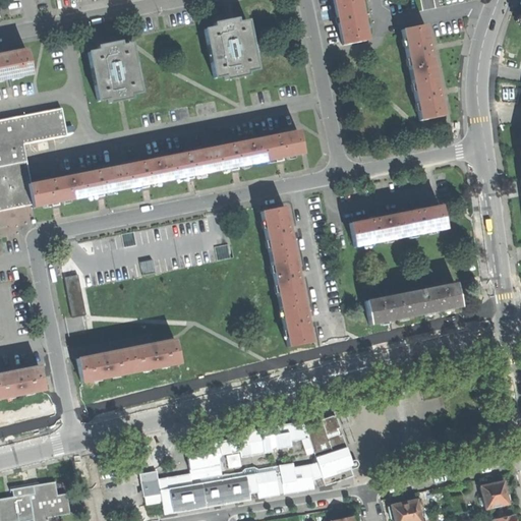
[(333,0),(337,18),(342,44),(364,40),(355,0),(333,0)]
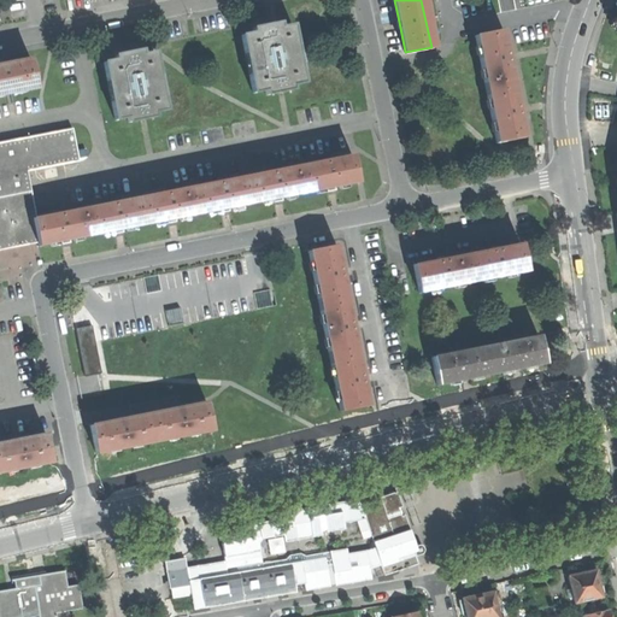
[(253,93),(265,90),(266,95),(281,93),(293,90),(292,84),(304,82),(300,64),(298,65),(293,43),(297,43),(293,25),(281,28),(280,23),(266,25),(253,28),(254,33),(242,36),(246,54),(248,53),(253,74),(250,75),(253,93)]
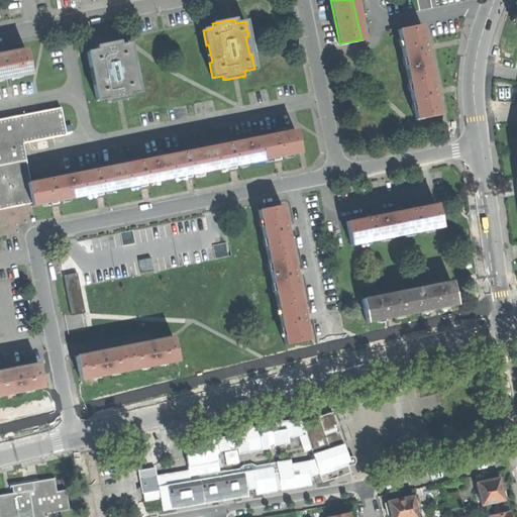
[(397,29),(407,74),(429,70),(424,47),(420,25),(397,29)]
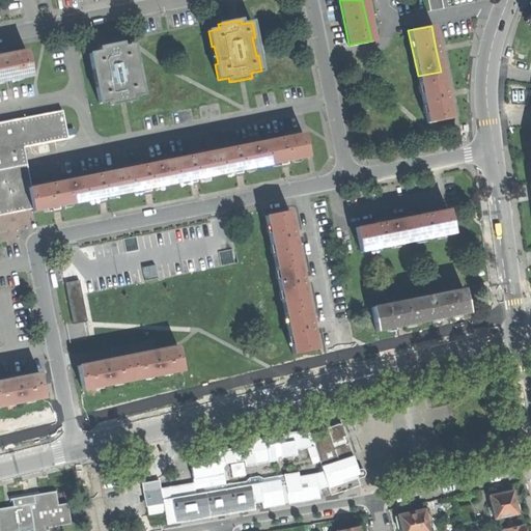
[(100,104),(110,102),(111,105),(134,101),(134,96),(143,94),(140,79),(138,80),(134,61),(137,60),(133,46),(123,48),(122,43),(110,46),(99,48),(100,52),(90,54),(93,70),(95,70),(99,88),(96,88),(100,104)]
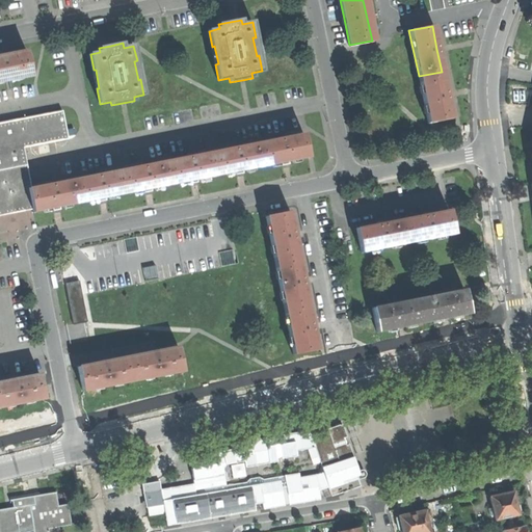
[(0,81),(32,75),(27,52),(0,57),(0,81)]
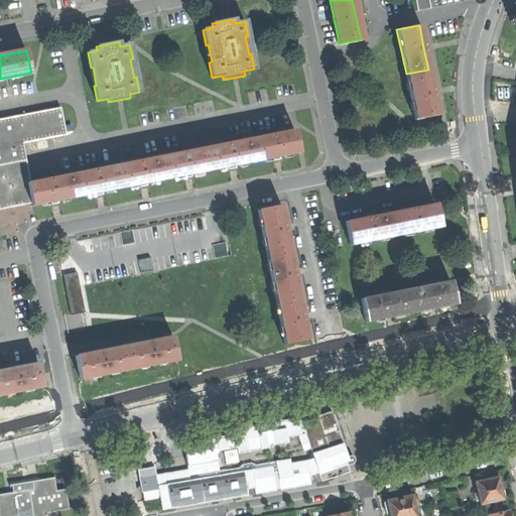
[(406,74),(415,119),(437,115),(433,94),(428,70),(406,74)]
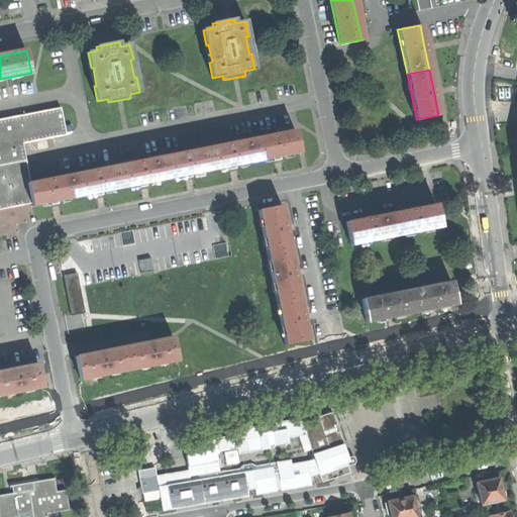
[(0,205),(17,202),(31,200),(29,189),(31,189),(30,183),(31,182),(24,143),(68,135),(62,107),(0,119),(0,205)]
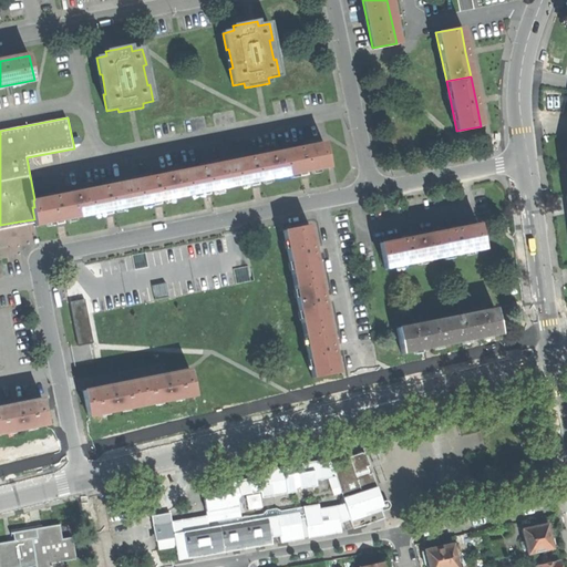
[(329,168),(325,142),(276,152),(280,177),(305,173),(329,168)]
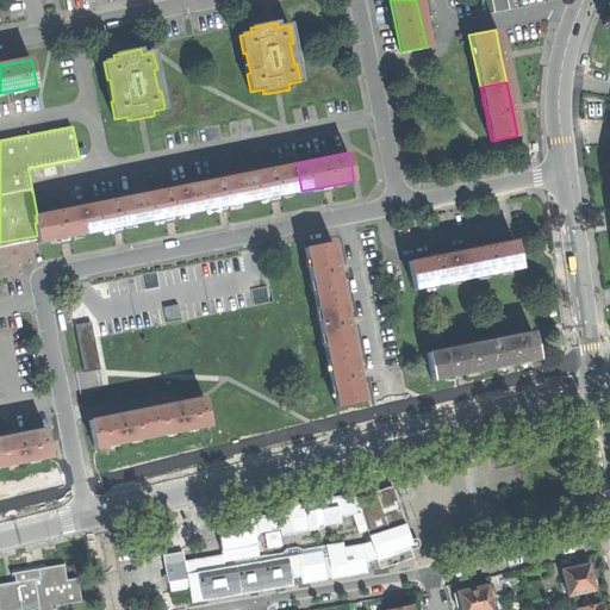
[(280,195),(302,191),(297,163),(243,174),(249,201),(280,195)]
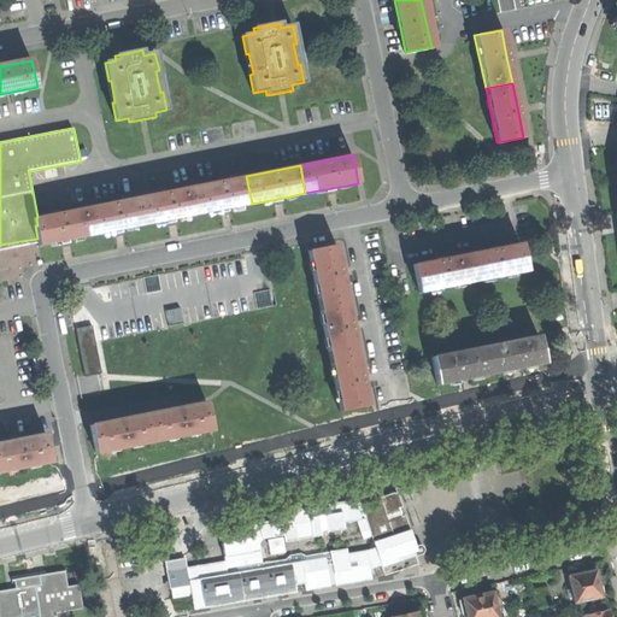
[(246,176),(194,187),(200,213),(229,209),(252,204),(246,176)]
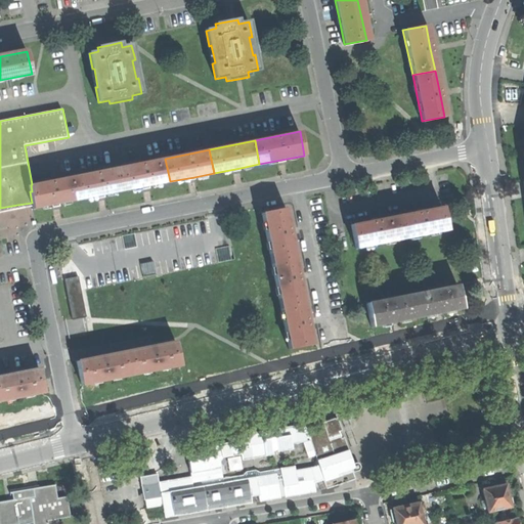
[(170,181),(165,159),(119,167),(124,190),(146,186),(170,181)]
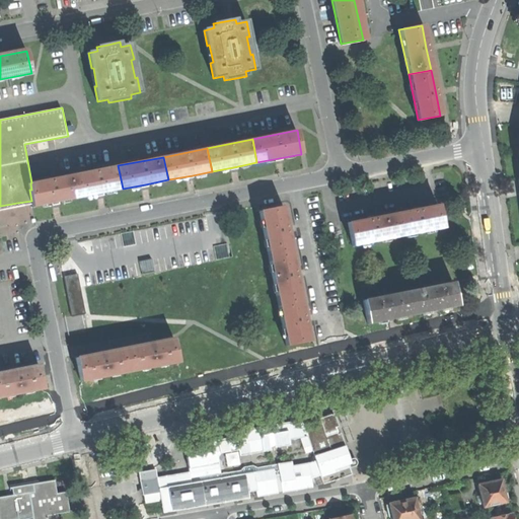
[(123,189),(118,165),(73,174),(78,198),(107,192),(123,189)]
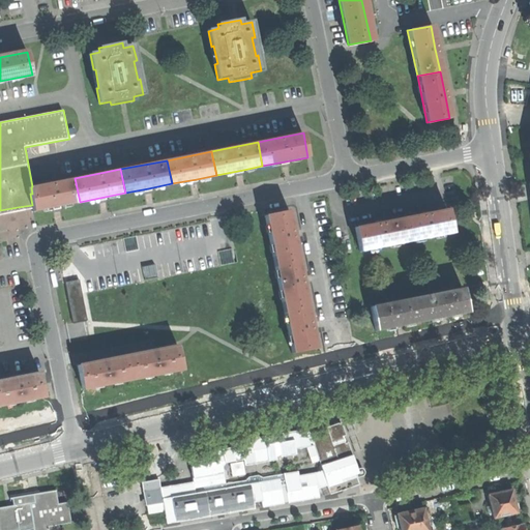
[(57,206),(80,202),(75,178),(32,186),(31,187),(32,194),(30,194),(32,205),(33,209),(34,211),(57,206)]
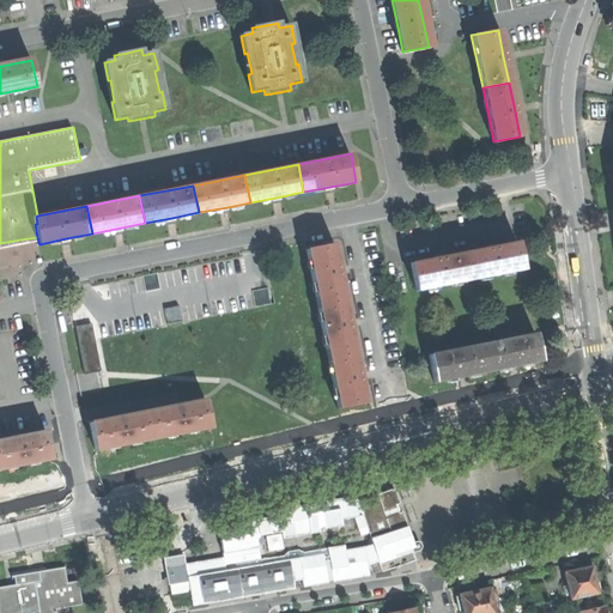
[(0,249),(38,242),(37,237),(20,240),(0,243),(0,249)]
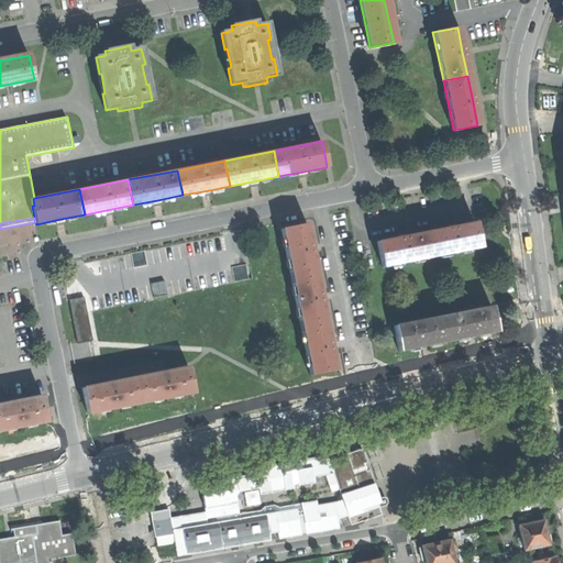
[(481,247),(475,222),(448,228),(427,232),(432,257),(481,247)]
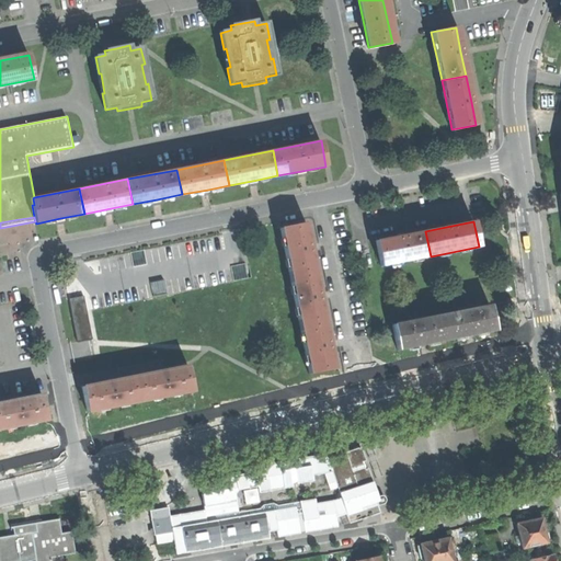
[(282,229),(292,277),(316,273),(310,247),(306,225),(282,229)]
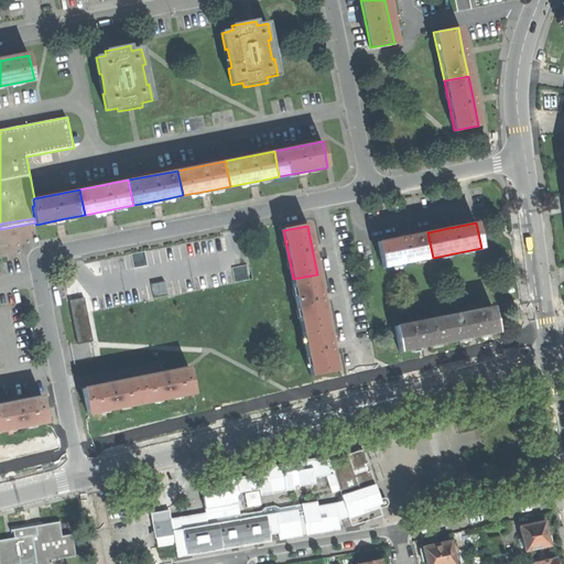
[(383,268),(433,258),(427,232),(401,238),(379,242),(383,268)]
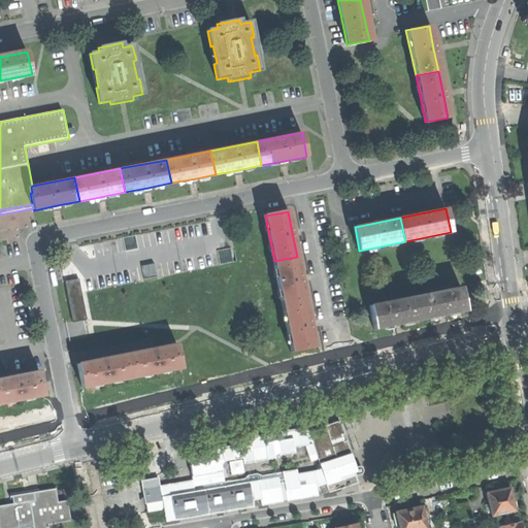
[(274,261),(283,306),(305,302),(301,279),(297,257),(274,261)]
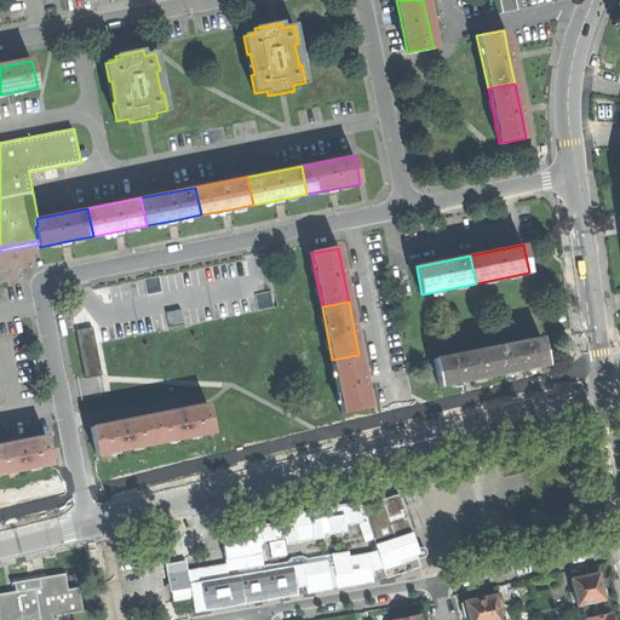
[(168,325),(183,322),(181,310),(166,313),(168,325)]
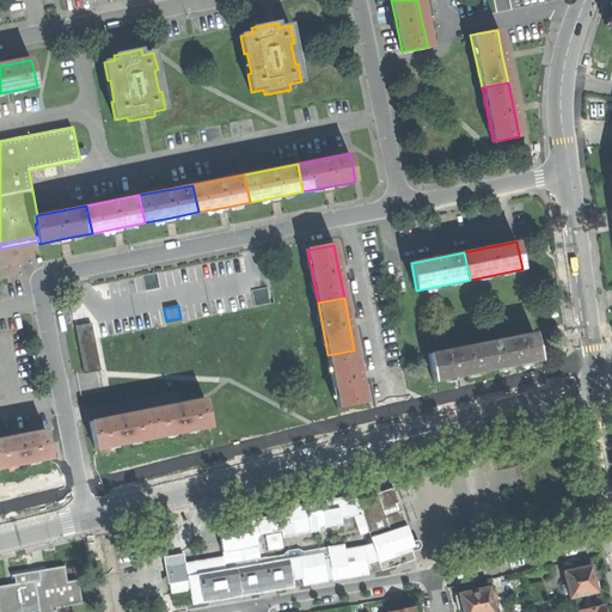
[(83,373),(99,369),(91,323),(74,326),(83,373)]
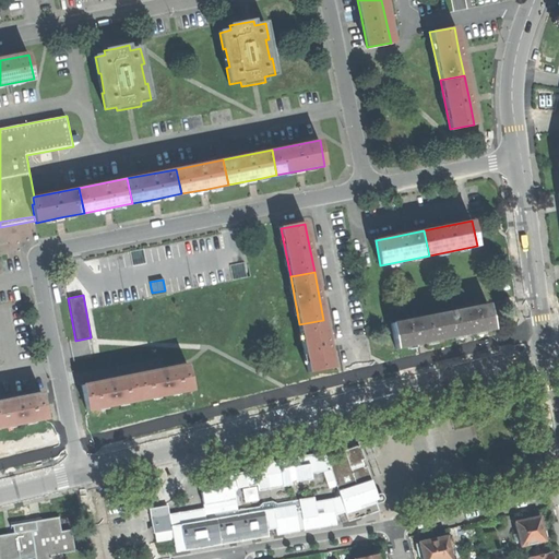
[(494,329),(488,304),(439,314),(444,340),(471,334),(494,329)]
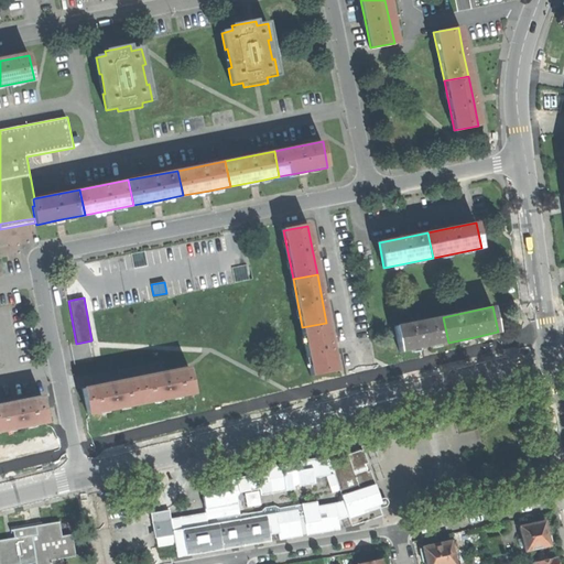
[(424,347),(448,343),(443,317),(396,327),(400,353),(424,347)]
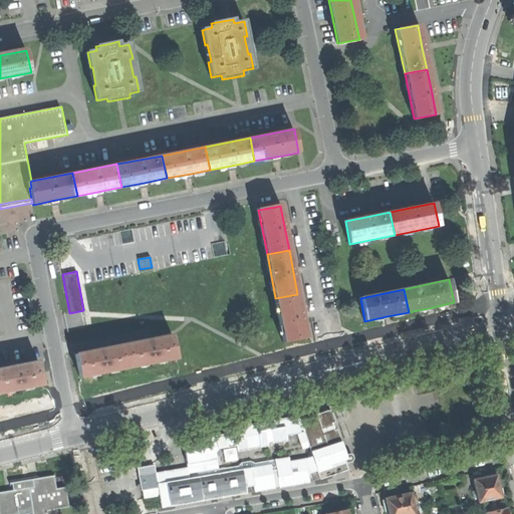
[(275,298),(284,342),(306,338),(301,315),(297,294),(275,298)]
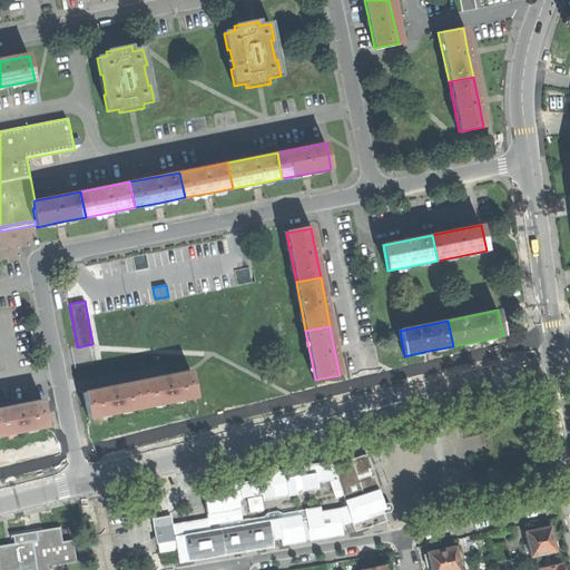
[(144,410),(197,400),(192,372),(163,377),(137,383),(144,410)]
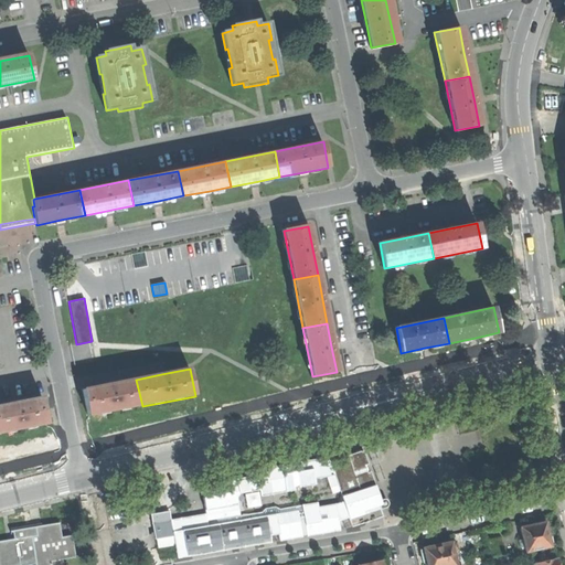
[(87,417),(142,406),(136,380),(113,384),(83,391),(87,417)]
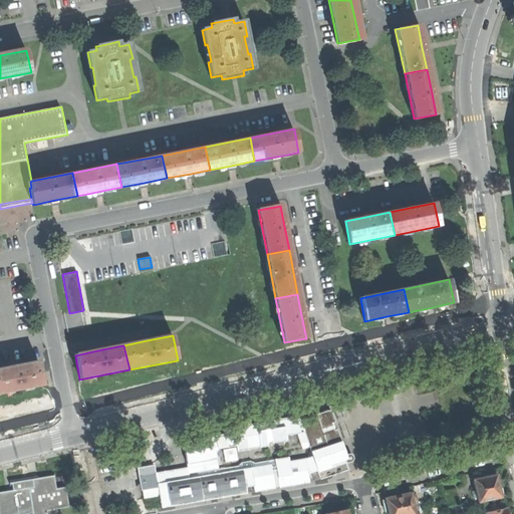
[(16,365),(0,368),(0,392),(42,383),(38,361),(16,365)]
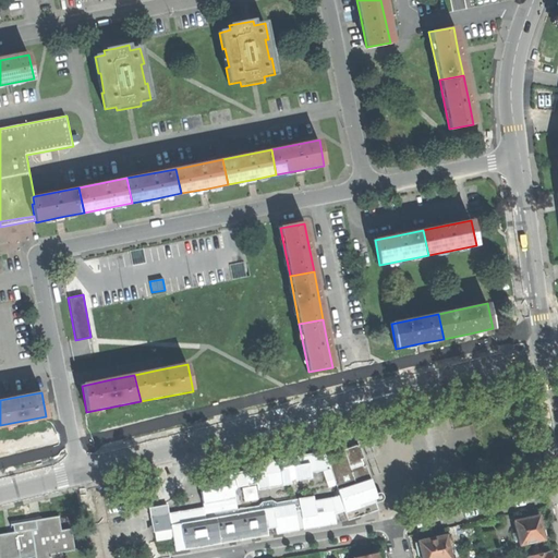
[(336,523),(334,514),(344,510),(348,520),(378,510),(375,502),(378,501),(380,500),(381,498),(380,495),(378,493),(375,494),(366,465),(363,466),(360,459),(363,458),(359,444),(343,449),(341,441),(331,445),(324,447),(324,450),(291,456),(292,458),(288,459),(287,457),(231,466),(233,472),(204,477),(205,489),(201,490),(203,506),(169,512),(167,504),(149,507),(156,540),(172,536),(174,549),(219,543),(219,538),(241,536),(241,538),(268,535),(267,528),(276,526),(277,533),(298,530),(296,526),(303,525),(304,529),(336,523)]
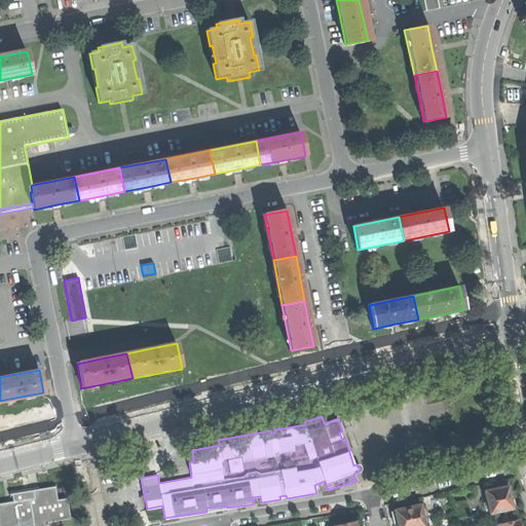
[(34,525),(59,525),(58,520),(70,518),(67,498),(58,499),(55,486),(36,489),(33,490),(35,498),(13,501),(0,503),(0,525),(22,525),(34,525)]
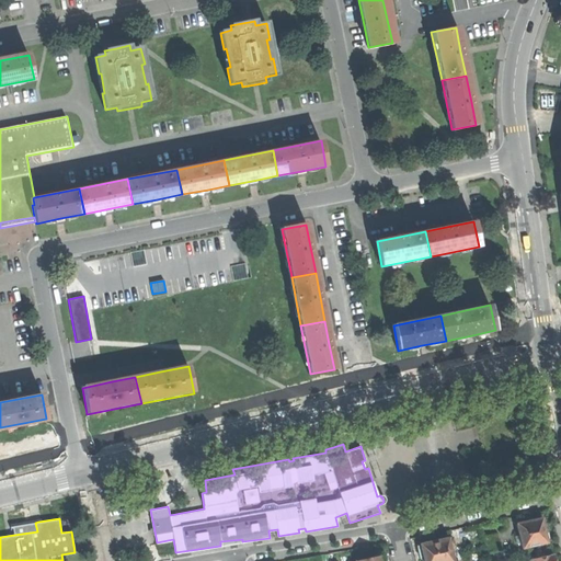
[(541,519),(517,524),(519,536),(516,537),(518,545),(522,545),(523,548),(530,546),(530,547),(538,545),(539,545),(546,542),(546,541),(549,538),(548,533),(544,531),(542,526),(541,519)]
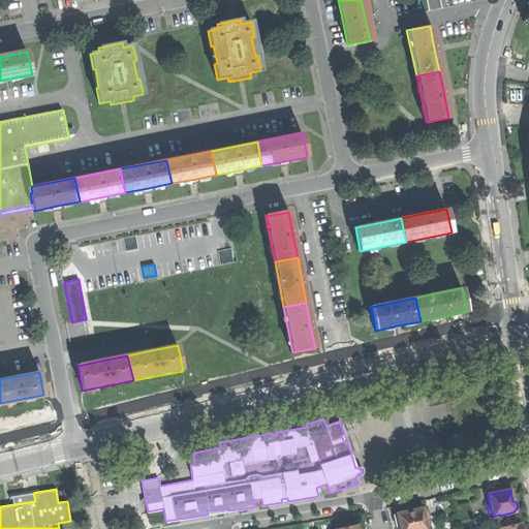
[(12,497),(13,504),(35,501),(33,493),(12,497)]
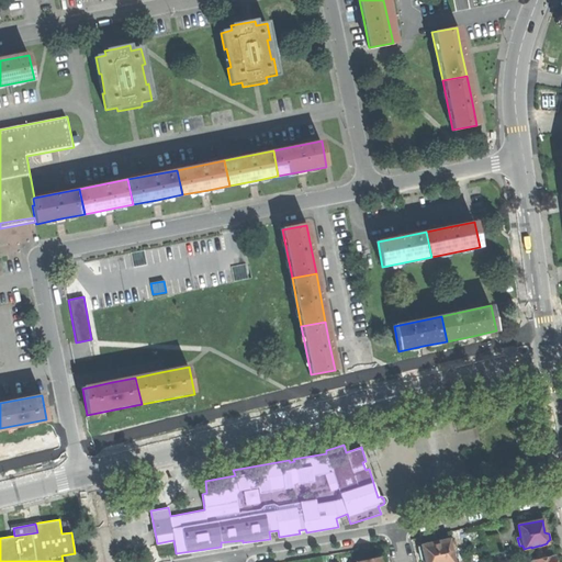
[(498,536),(484,539),(487,554),(502,551),(498,536)]
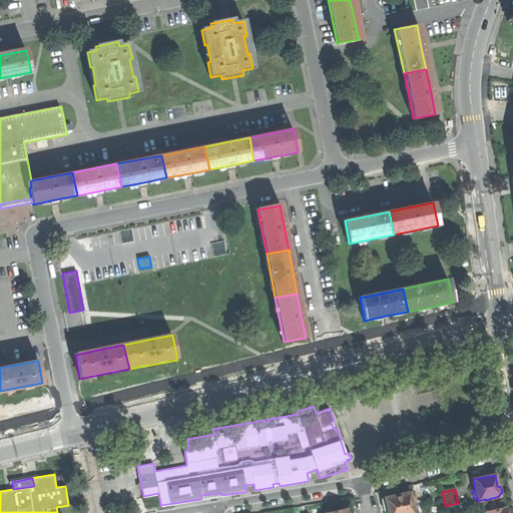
[(413,512),(411,501),(416,500),(414,492),(385,499),(387,510),(385,512),(413,512)]
